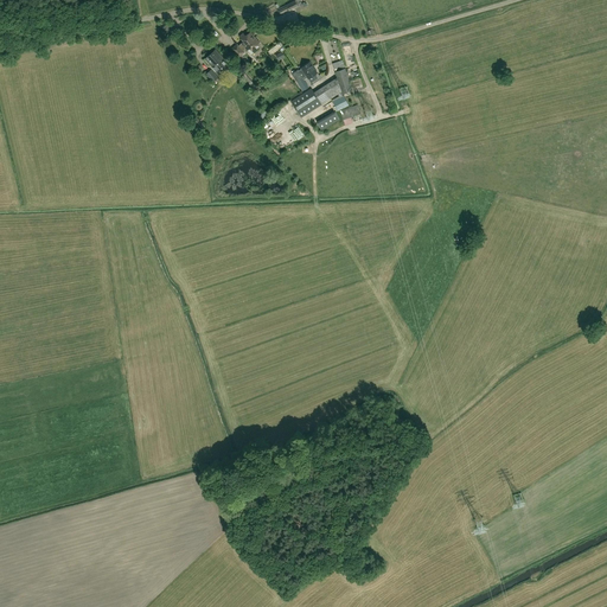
[(280,16),(295,8),(298,12),(302,8),(301,5),(302,4),(300,0),(295,0),(278,10),(280,16)]
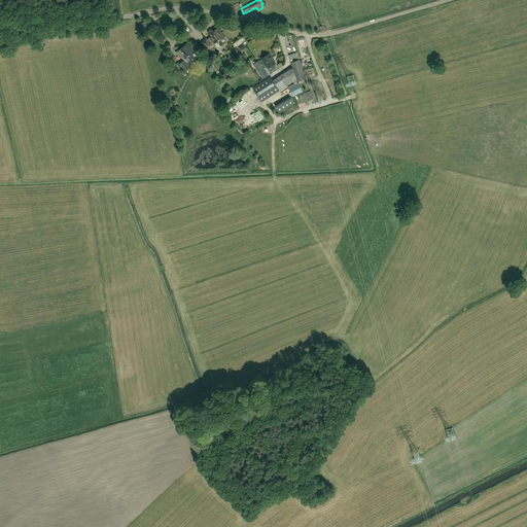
[(141,24),(147,32),(152,28),(146,20),(141,24)]
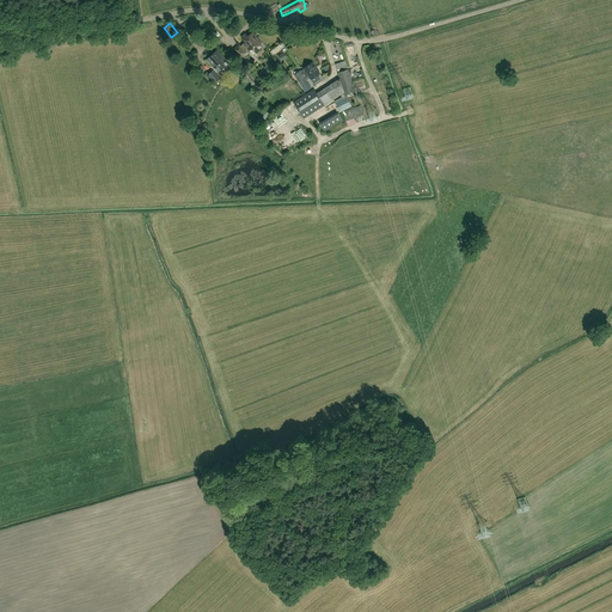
[(245,50),(248,49),(250,51),(252,49),(256,53),(261,49),(257,47),(262,43),(252,32),(248,36),(245,32),(242,37),(245,42),(244,43),(242,46),(239,44),(233,49),(242,57),(248,53),(245,50)]
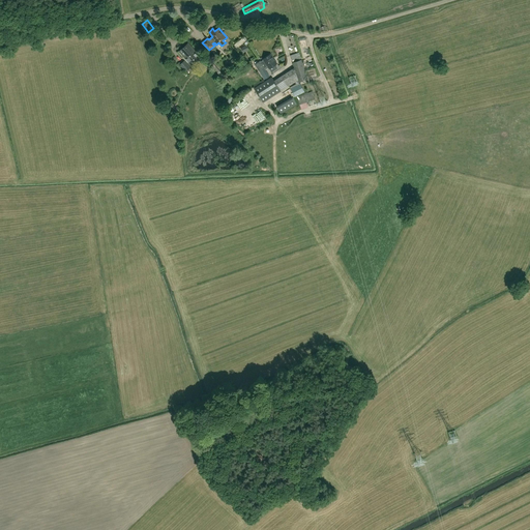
[(242,39),(234,45),(236,48),(244,41),(242,39)]
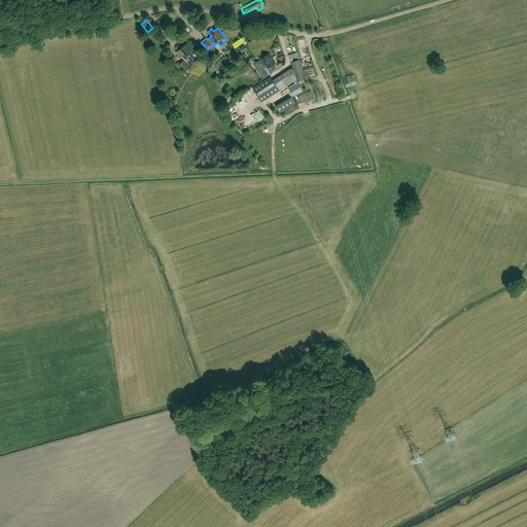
[(178,51),(191,66),(201,58),(196,51),(197,51),(195,49),(194,49),(187,43),(178,51)]
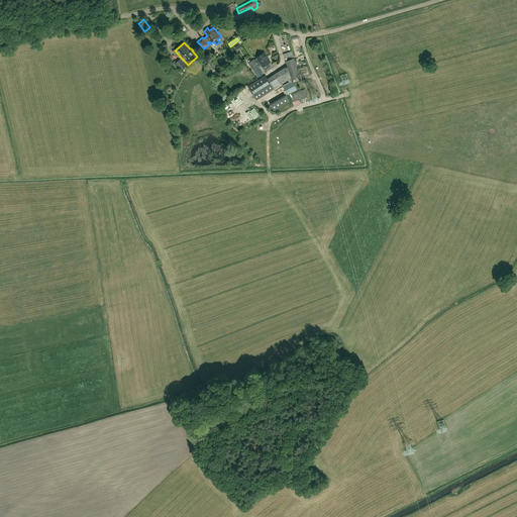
[(294,58),(292,50),(284,54),(286,61),(285,61),(287,67),(291,78),(292,81),(301,78),(294,58)]
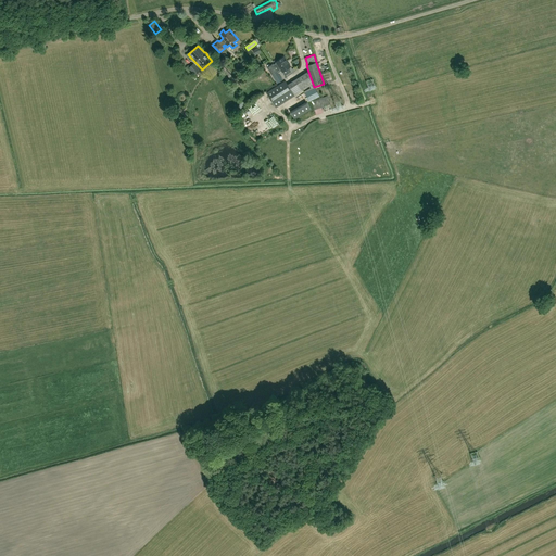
[(276,63),(280,70),(282,72),(287,70),(291,66),(287,62),(283,57),(280,60),(276,62),(276,63)]
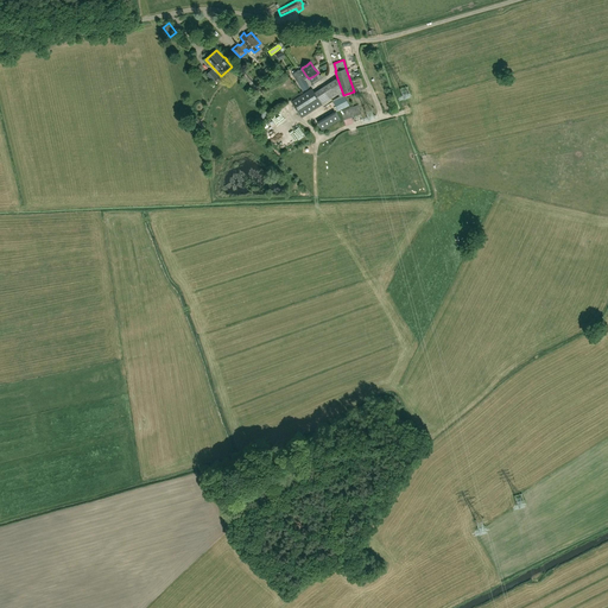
[(219,77),(211,69),(206,74),(214,82),(219,77)]
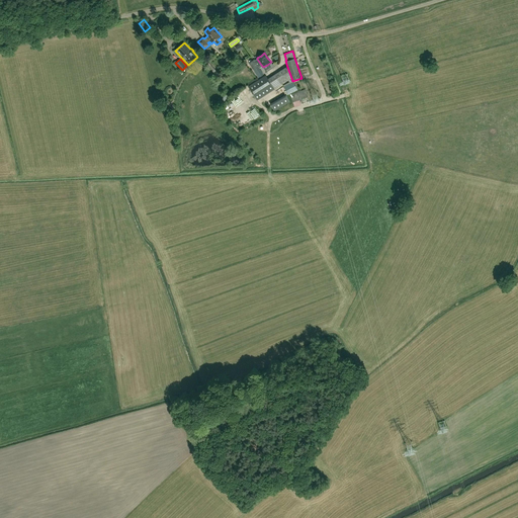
[(254,60),(249,64),(253,70),(258,67),(261,65),(257,59),(255,61),(254,60)]
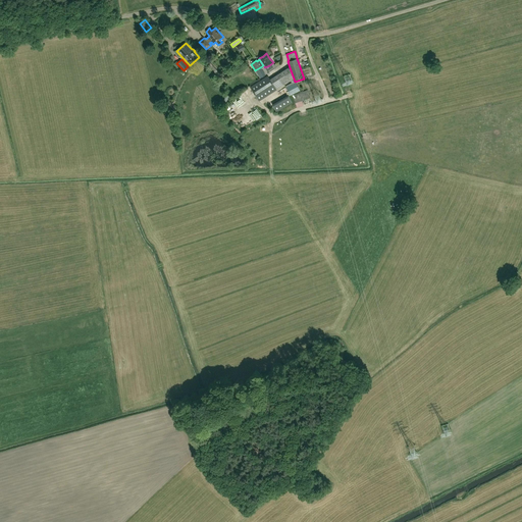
[(224,80),(210,62),(208,64),(222,82),(224,80)]
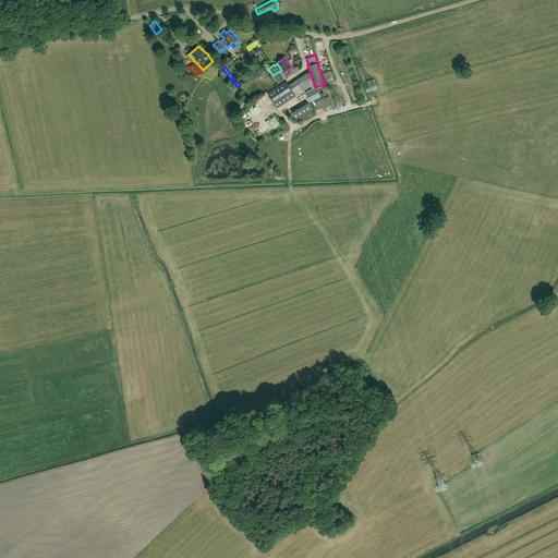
[(283,81),(278,72),(273,75),(279,84),(283,81)]
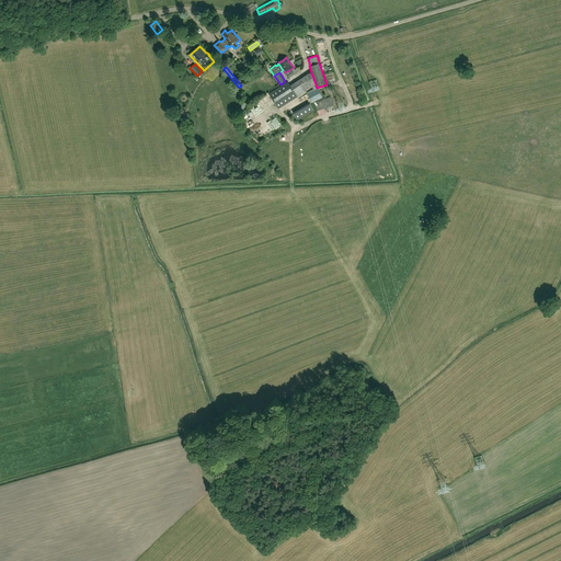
[(311,72),(290,86),(298,96),(316,84),(311,72)]
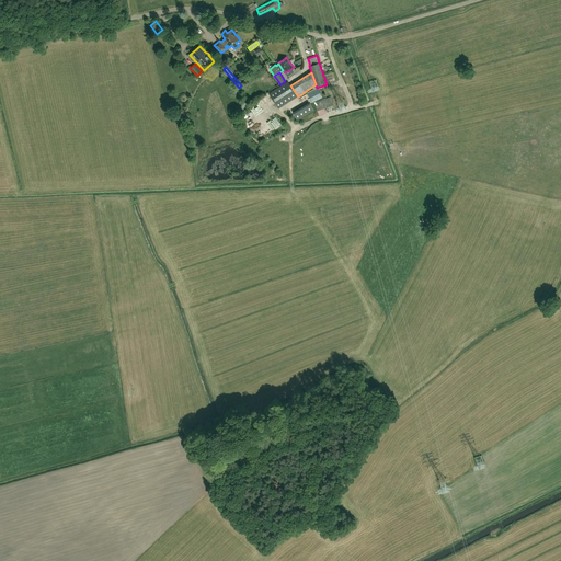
[(268,93),(278,109),(298,96),(290,86),(288,81),(268,93)]
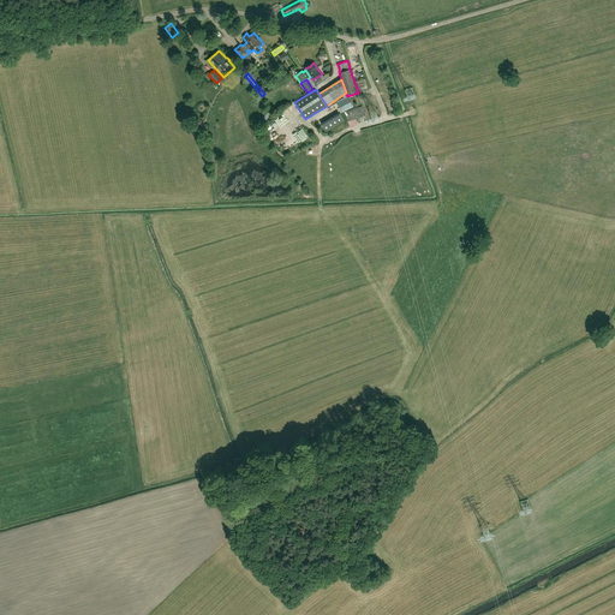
[(342,113),(353,106),(347,96),(336,102),(342,113)]
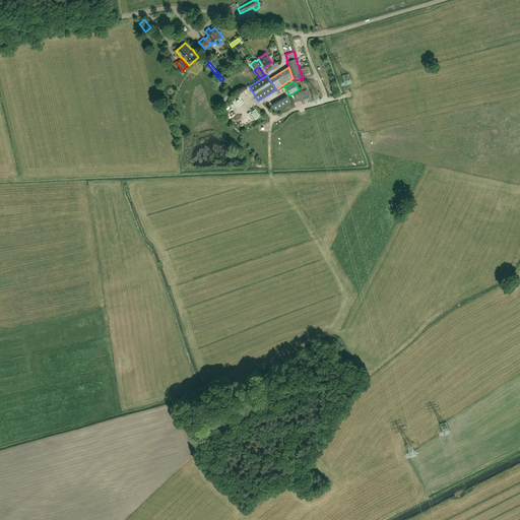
[(310,100),(307,89),(291,95),(291,98),(289,99),(293,106),(295,105),(295,106),(304,103),(304,101),(306,100),(307,102),(310,100)]
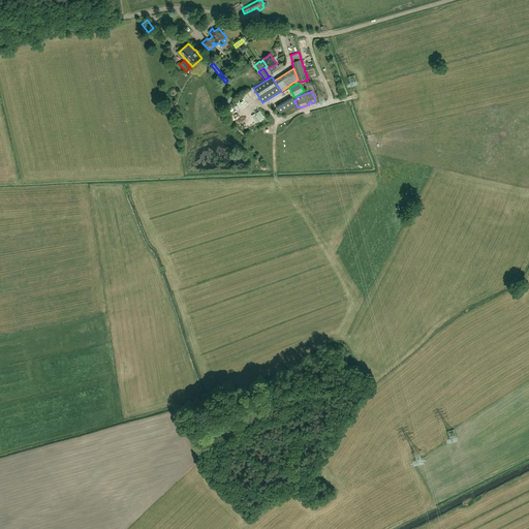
[(174,115),(179,111),(172,102),(166,106),(174,115)]
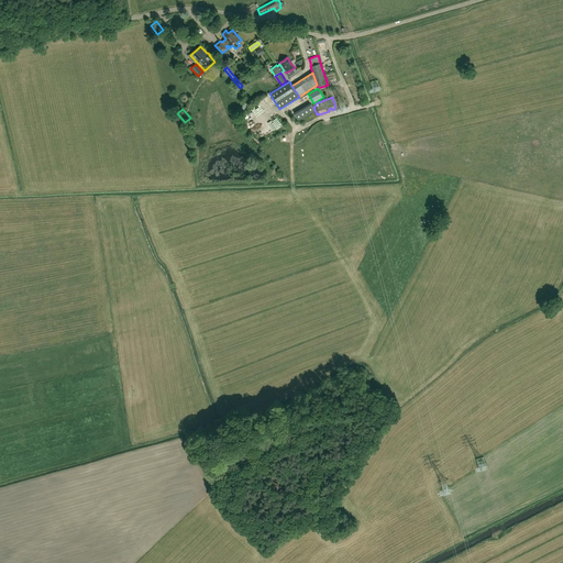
[(263,114),(261,109),(249,114),(251,119),(263,114)]
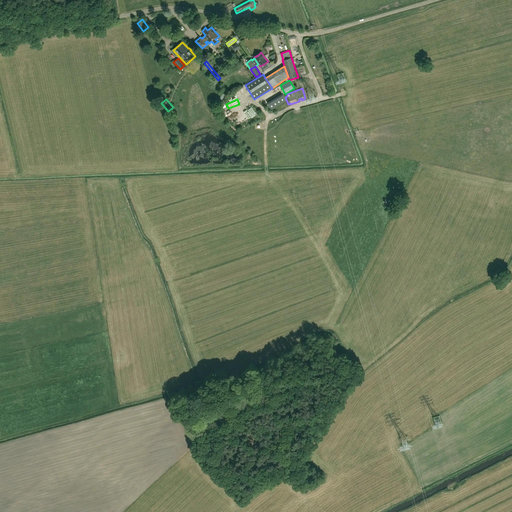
[(246,103),(230,112),(234,119),(236,118),(240,124),(257,114),(252,106),(249,108),(246,103)]
